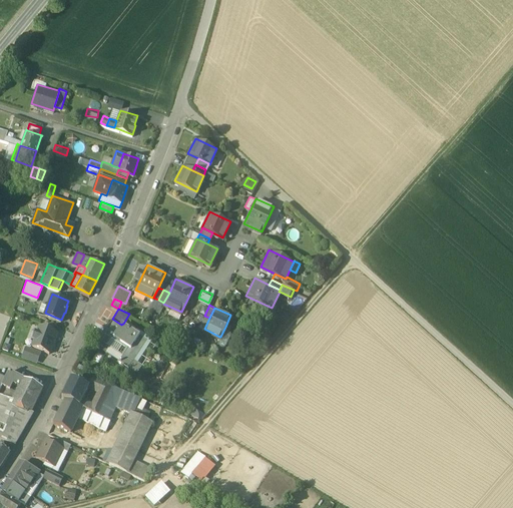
[(204,316),(199,326),(204,329),(209,318),(204,316)]
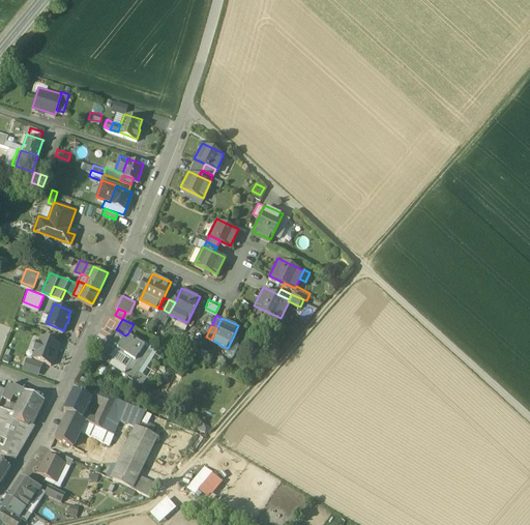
[(125,336),(116,329),(111,337),(120,344),(125,336)]
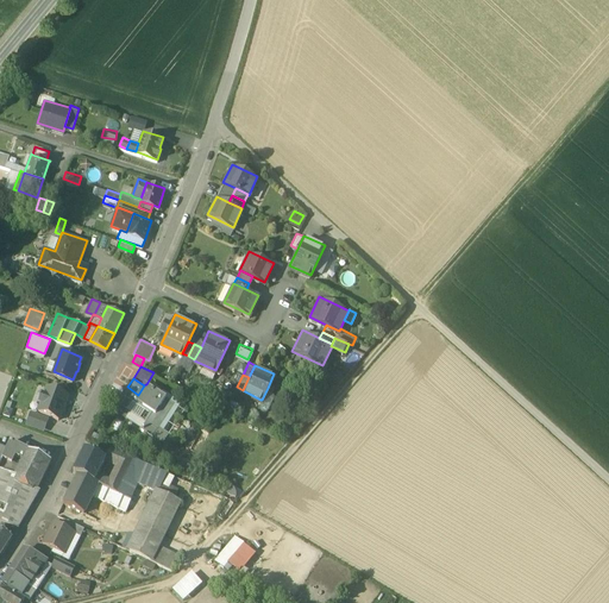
[(146,384),(145,384),(144,385),(138,395),(136,400),(136,401),(152,410),(142,428),(152,435),(174,402),(146,384)]
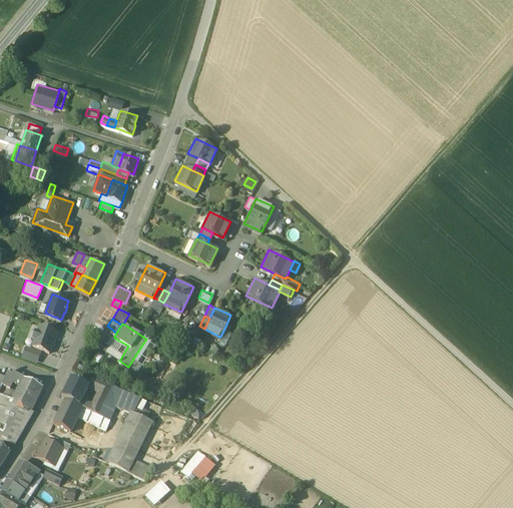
[(57,331),(40,325),(37,331),(35,330),(33,338),(35,338),(32,345),(49,351),(57,331)]
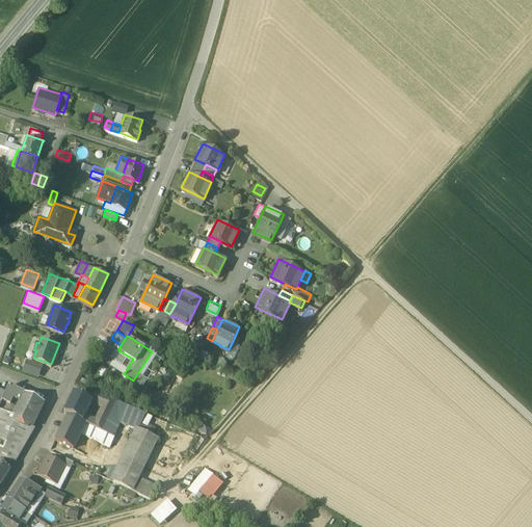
[(121,345),(111,338),(99,357),(110,364),(118,350),(118,349),(121,345)]
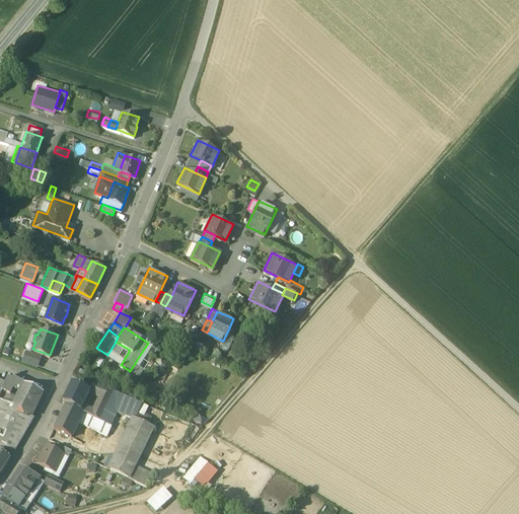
[(232,333),(228,331),(223,341),(222,341),(221,344),(221,346),(223,348),(224,349),(226,349),(228,347),(233,337),(233,335),(232,333)]
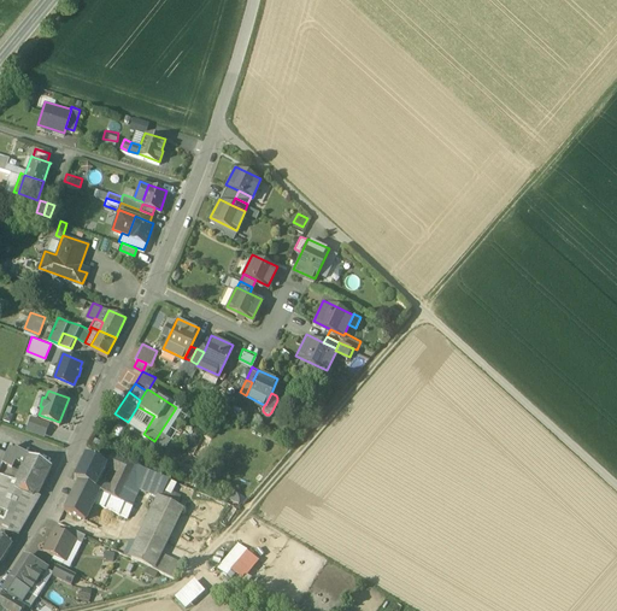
[(28,452),(11,445),(10,445),(6,452),(6,454),(16,459),(23,463),(28,452)]
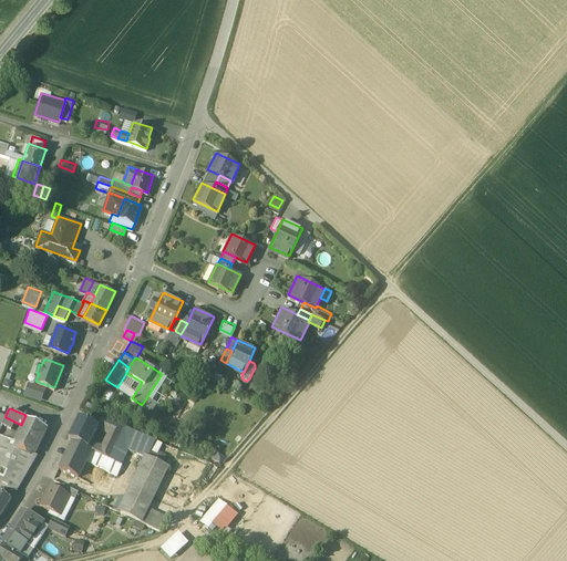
[(6,415),(0,412),(0,480),(10,486),(17,488),(37,453),(34,452),(34,453),(30,450),(31,449),(13,440),(18,430),(11,427),(2,423),(6,417),(6,415)]
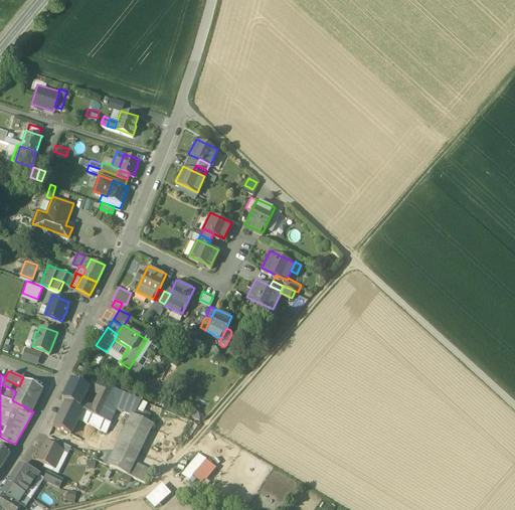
[(43,387),(23,377),(19,386),(16,391),(12,400),(28,408),(27,409),(31,411),(31,410),(43,387)]
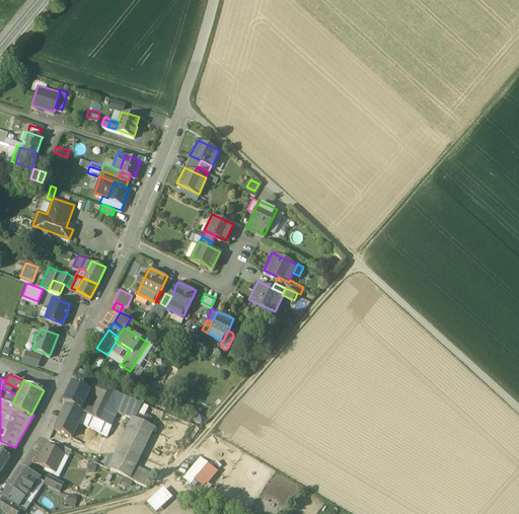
[(103,384),(93,380),(90,386),(100,391),(103,384)]
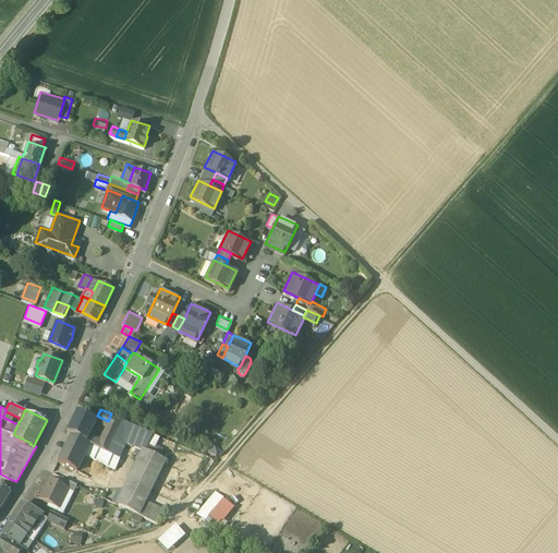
[(96,419),(79,411),(79,410),(77,410),(68,431),(71,432),(86,440),(88,436),(97,419),(96,419)]
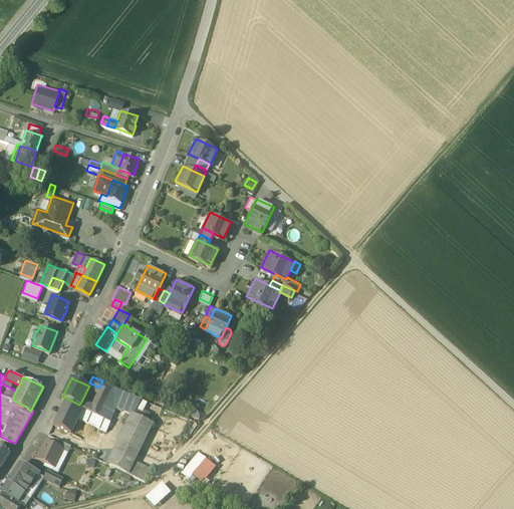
[(13,383),(5,378),(2,384),(10,388),(13,383)]
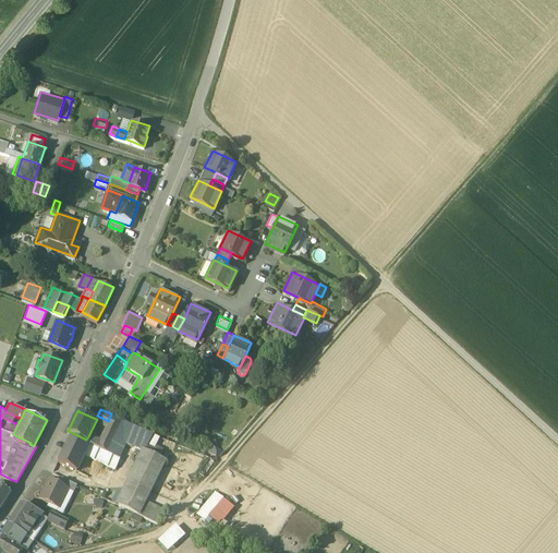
[(154,431),(111,413),(108,421),(107,424),(117,429),(110,443),(108,449),(119,455),(120,455),(121,451),(126,441),(142,447),(143,446),(145,447),(154,431)]
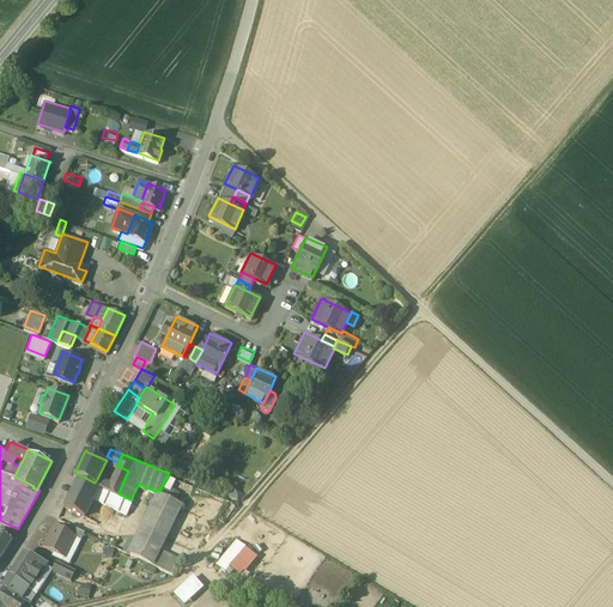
[(128,471),(117,466),(110,481),(121,486),(128,471)]
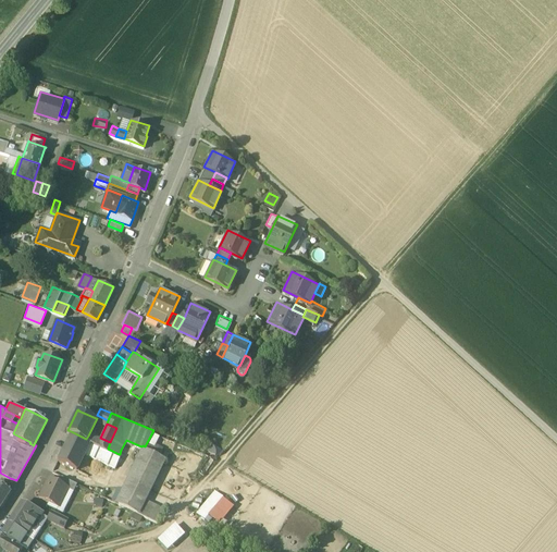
[(86,439),(71,431),(58,457),(76,467),(85,451),(89,441),(86,439)]
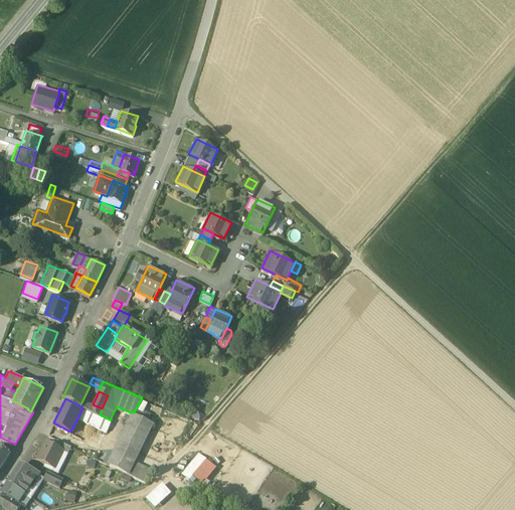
[(93,404),(88,402),(81,402),(79,405),(82,407),(100,414),(102,408),(93,404)]
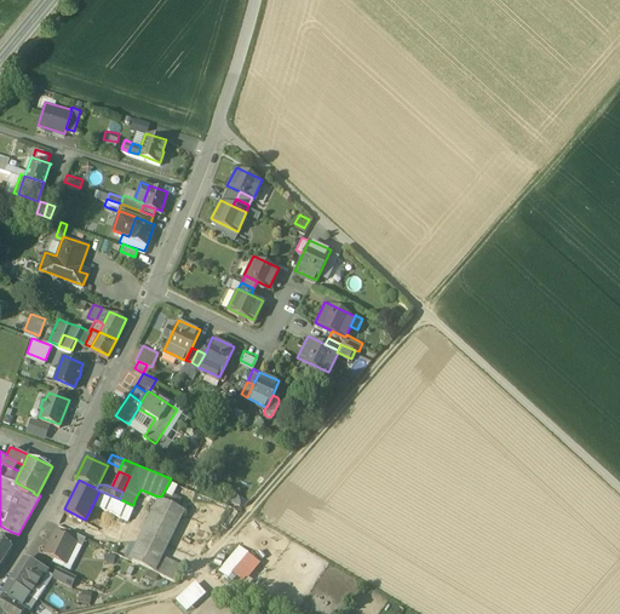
[(120,499),(99,491),(95,501),(128,517),(133,505),(132,505),(120,499)]
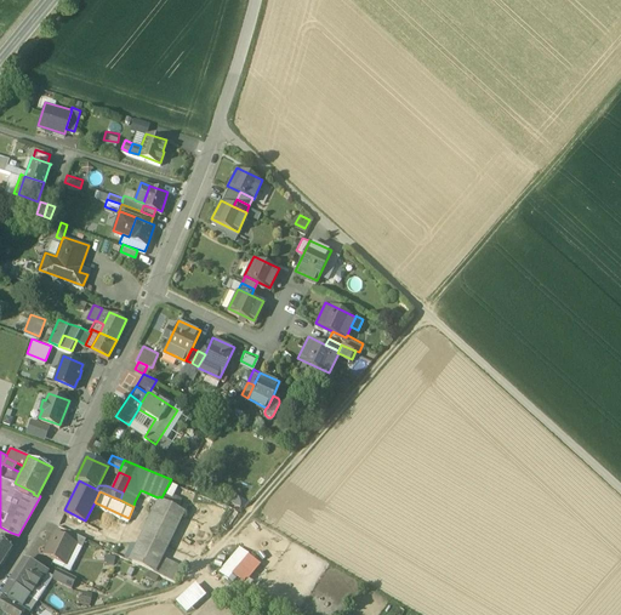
[(161,497),(159,496),(158,497),(153,506),(157,508),(140,542),(161,553),(183,508),(161,497)]
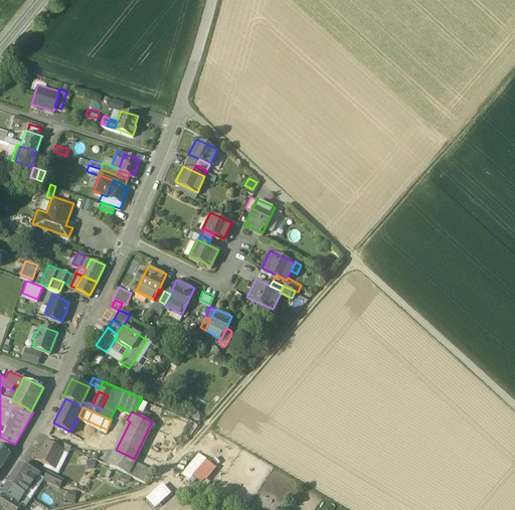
[(71,445),(57,438),(54,444),(63,448),(62,449),(68,451),(71,445)]
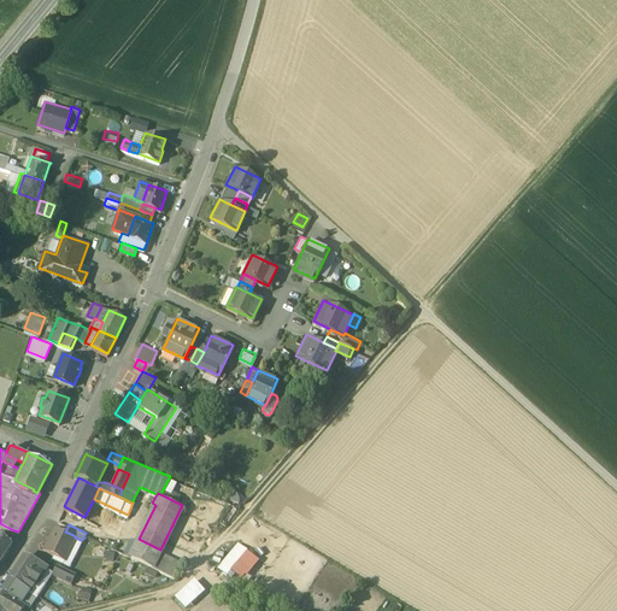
[(65,532),(54,526),(43,547),(62,556),(66,547),(70,548),(75,538),(76,536),(65,532)]
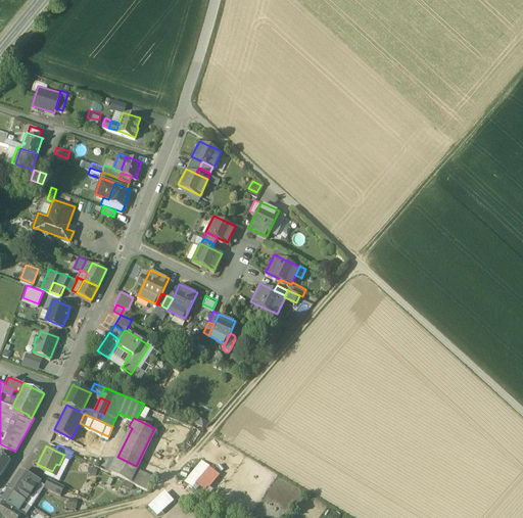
[(0,452),(0,472),(1,473),(10,460),(0,452)]
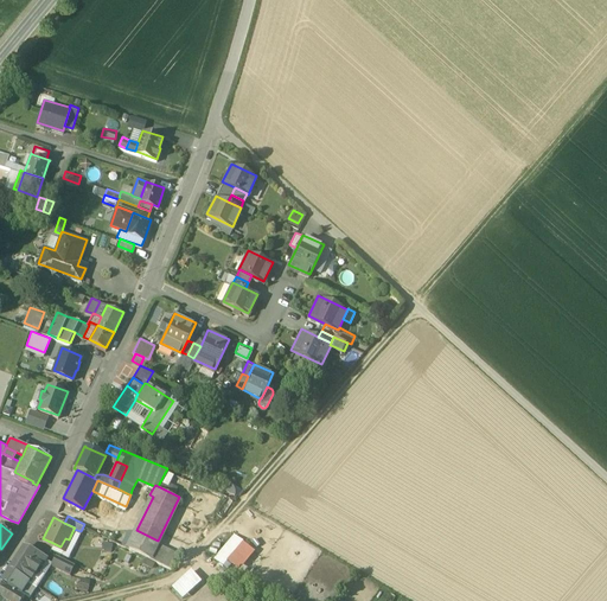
[(158,541),(136,530),(129,545),(172,567),(179,551),(158,541)]
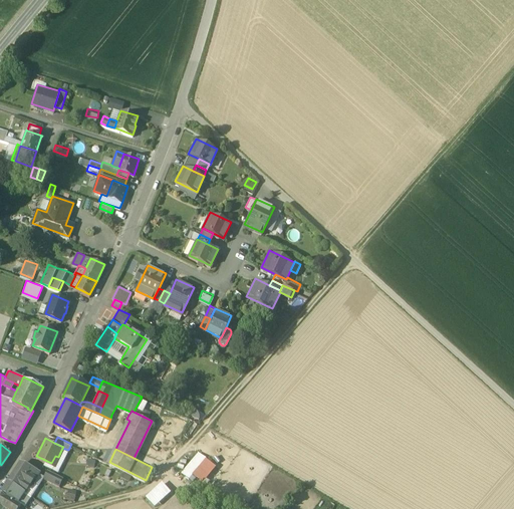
[(198,449),(182,469),(190,476),(194,472),(207,457),(198,449)]
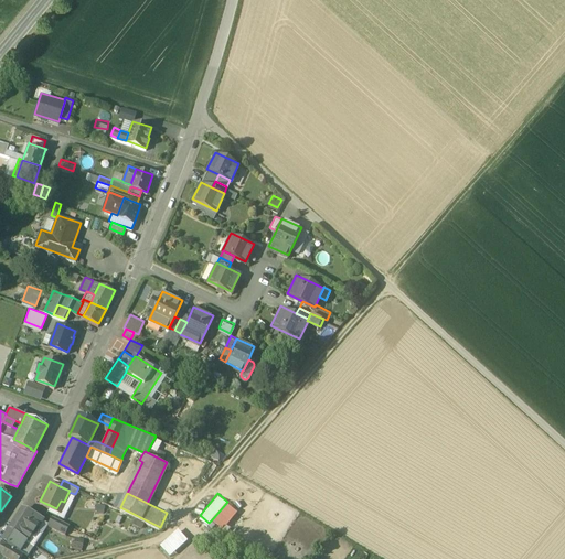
[(238,512),(227,502),(213,518),(224,528),(238,512)]
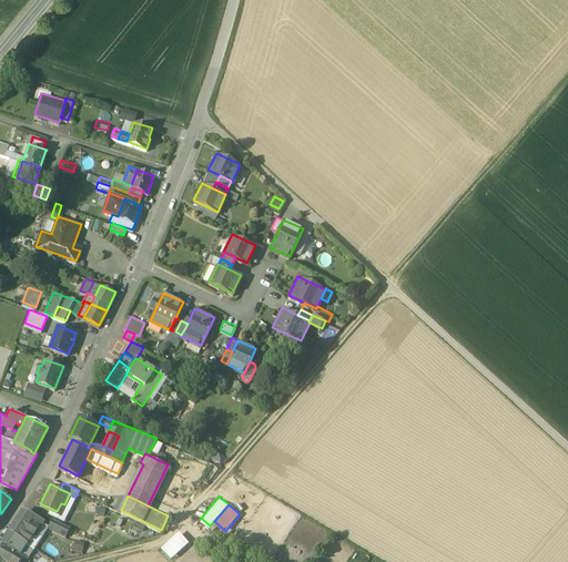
[(42,520),(21,509),(9,529),(27,541),(28,542),(42,520)]
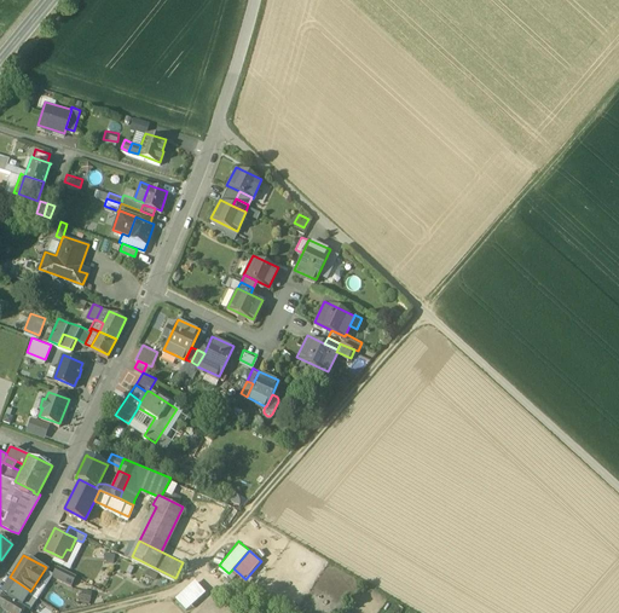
[(75,573),(57,564),(53,573),(71,582),(75,573)]
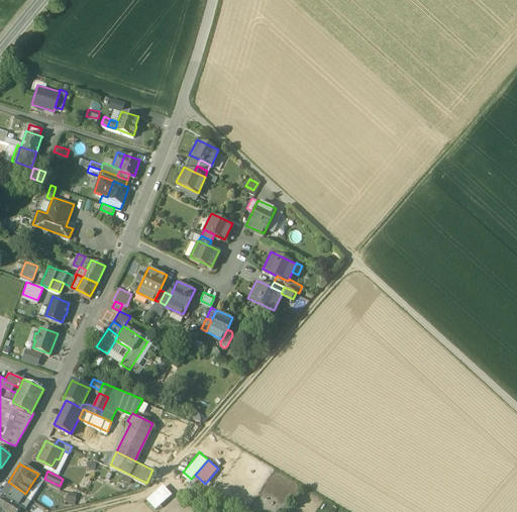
[(24,493),(8,482),(0,493),(18,503),(24,493)]
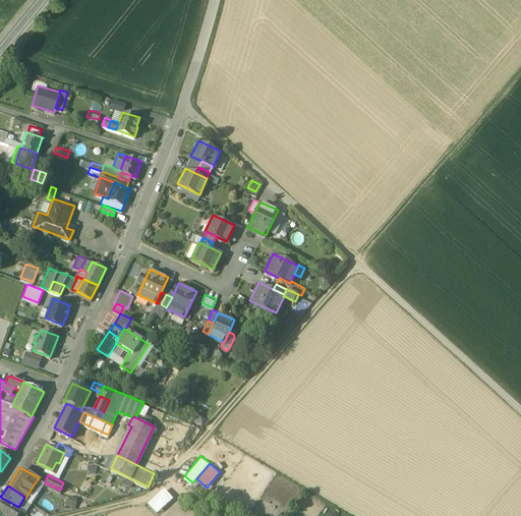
[(173,497),(163,486),(147,502),(157,513),(173,497)]
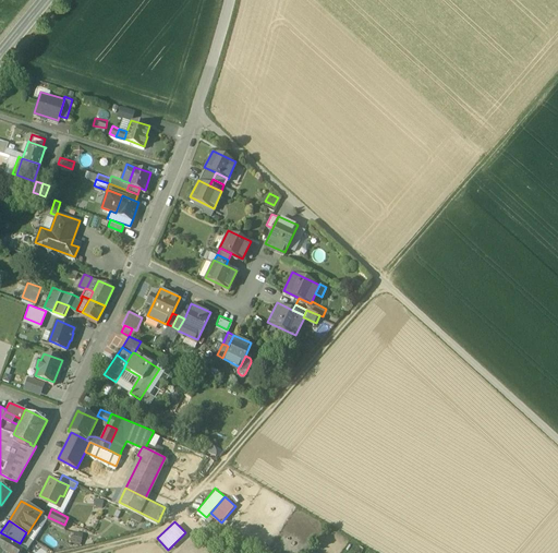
[(26,532),(20,543),(26,548),(34,537),(27,533),(26,532)]
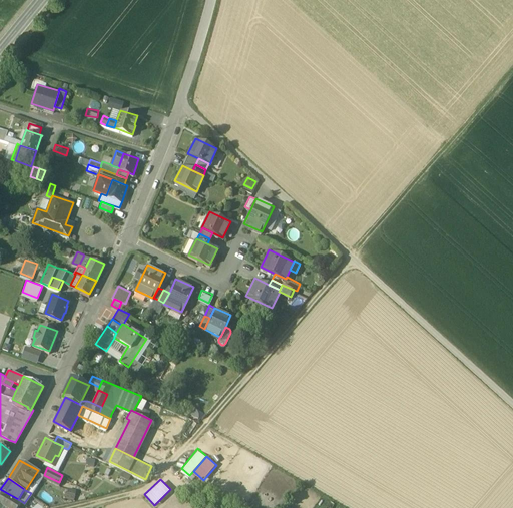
[(17,507),(20,503),(0,490),(0,501),(3,503),(10,507),(17,507)]
